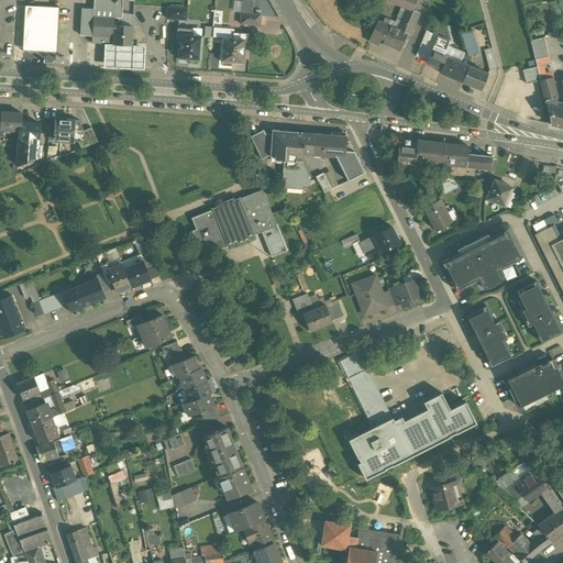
[(122,0),(94,0),(94,9),(95,9),(95,17),(116,18),(116,15),(122,15),(122,0)]
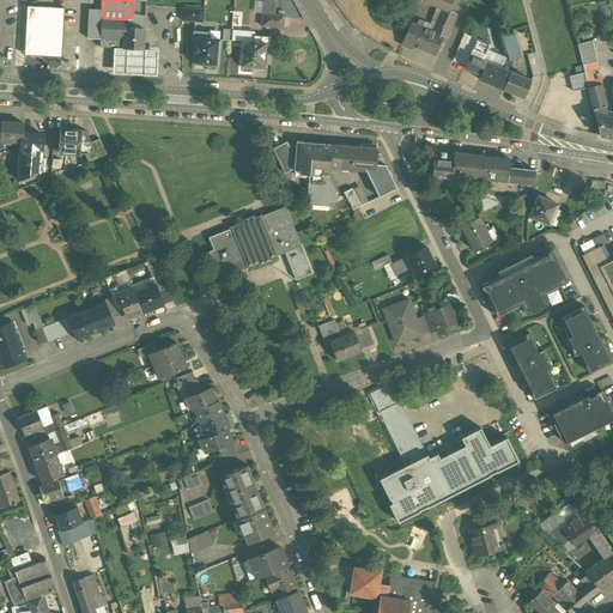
[(273,0),(271,0),(262,0),(262,14),(272,14),(273,0)]
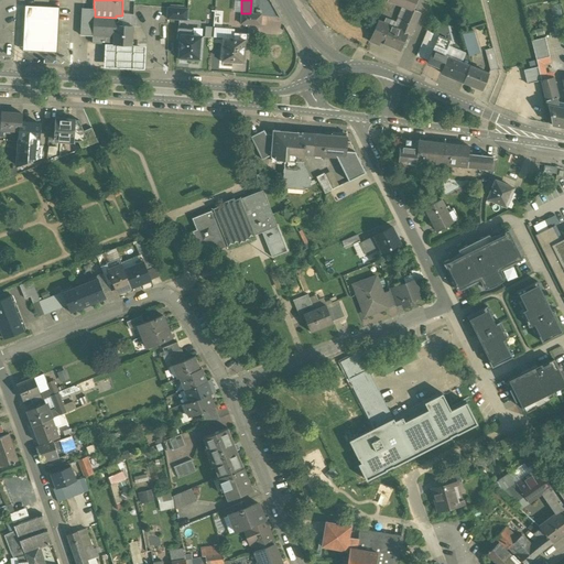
[(388,0),(388,1),(403,7),(413,11),(413,10),(418,0),(388,0)]
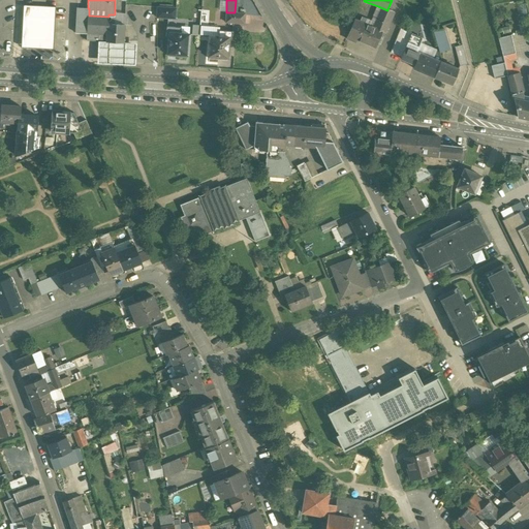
[(56,7),(24,5),(22,48),(54,50),(56,7)]
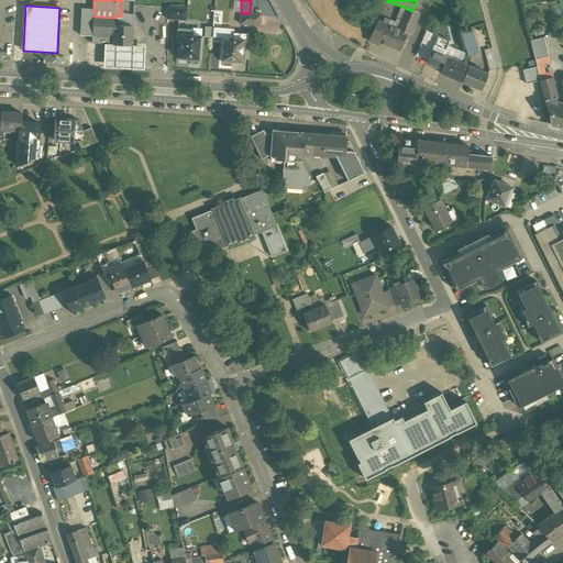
[(412,11),(403,7),(401,11),(418,18),(420,13),(412,10),(412,11)]
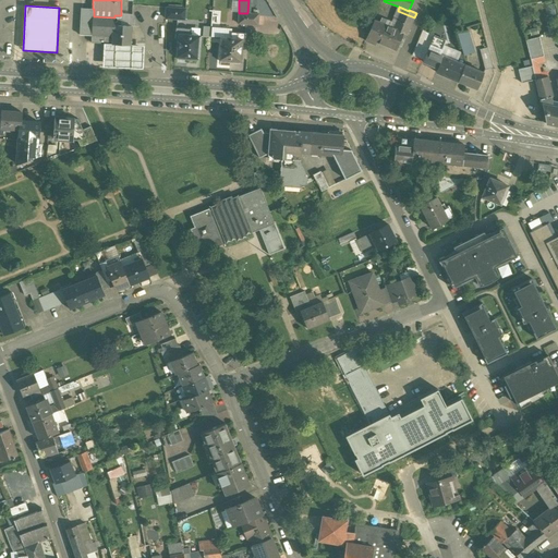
[(185,9),(167,8),(166,19),(185,20),(185,9)]
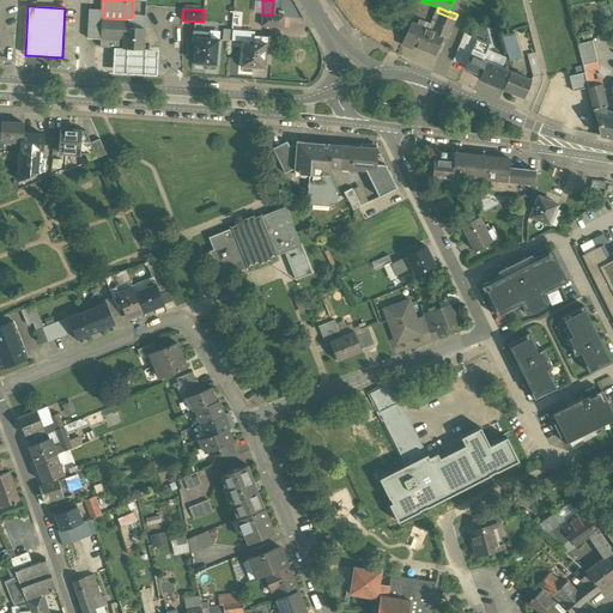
[(102,10),(89,10),(87,38),(101,38),(102,18),(103,18),(103,10),(102,10)]
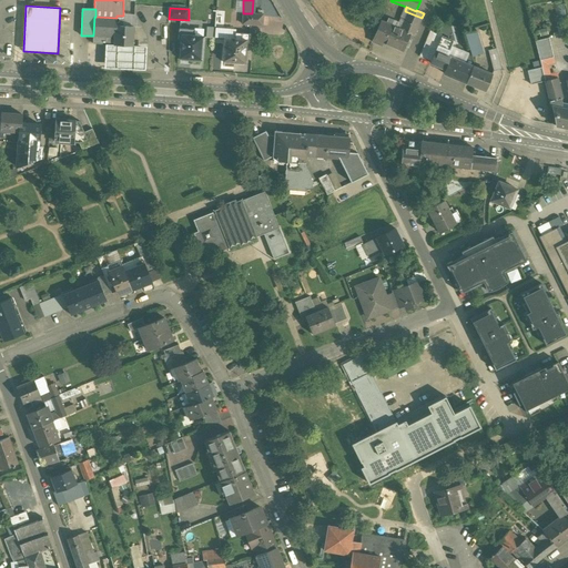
[(404,11),(396,28),(392,26),(394,21),(388,19),(386,23),(382,21),(373,42),(383,47),(384,43),(403,51),(405,47),(408,48),(412,41),(408,39),(409,34),(414,37),(422,18),(405,11),(404,11)]
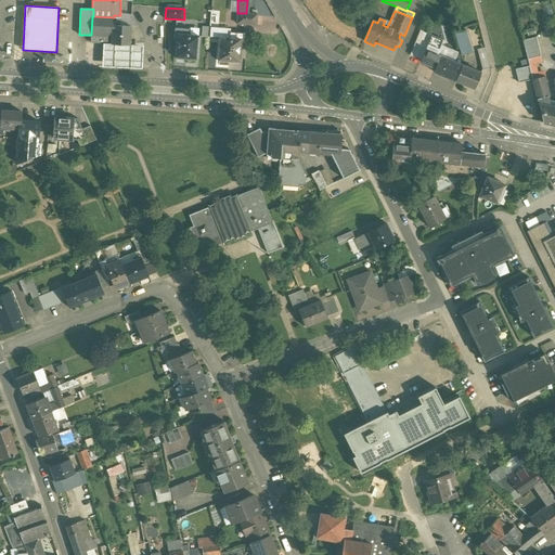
[(246,13),(237,13),(236,24),(256,25),(257,14),(246,13)]
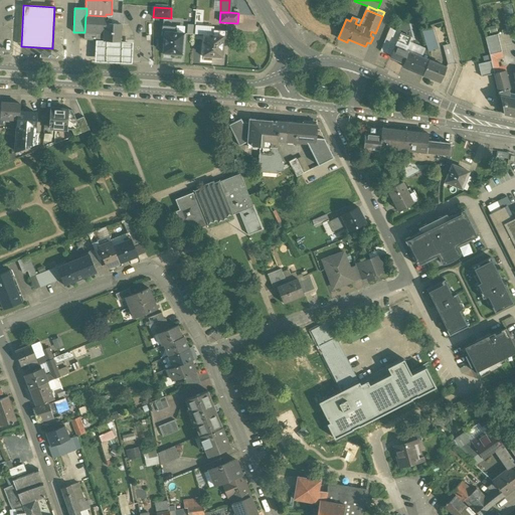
[(87,15),(86,15),(84,32),(97,33),(105,34),(105,23),(106,23),(106,16),(87,15)]
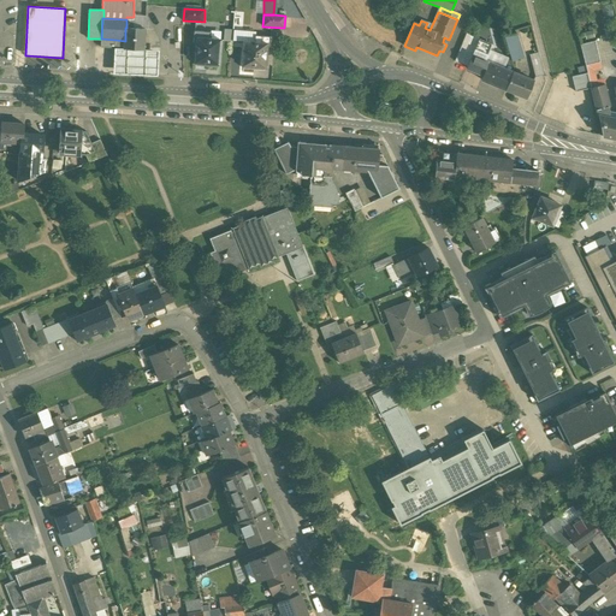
[(126,28),(125,28),(125,41),(116,40),(116,48),(144,49),(146,29),(132,29),(126,28)]
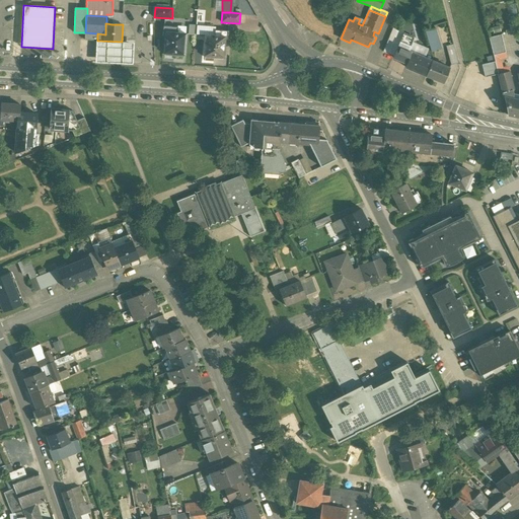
[(177,27),(164,26),(163,35),(166,35),(164,55),(182,57),(183,54),(184,54),(186,33),(177,33),(177,27)]
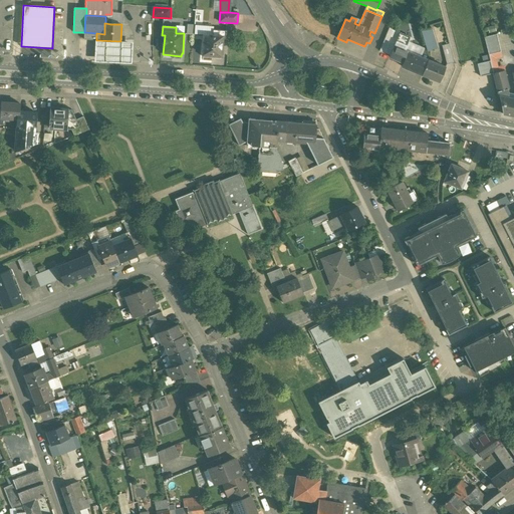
[(399,31),(390,27),(379,51),(390,55),(399,33),(399,31)]
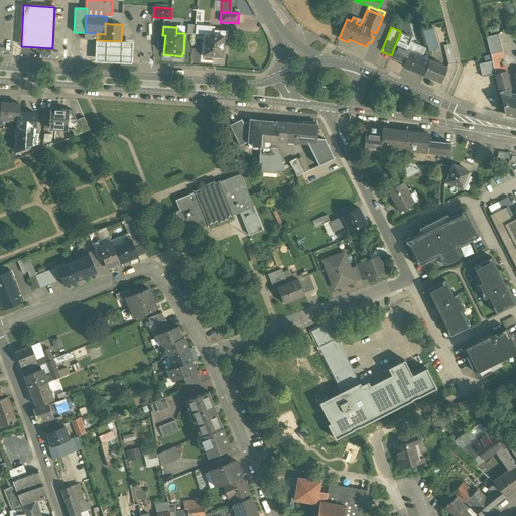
[(432,28),(422,31),(429,51),(438,48),(432,28)]
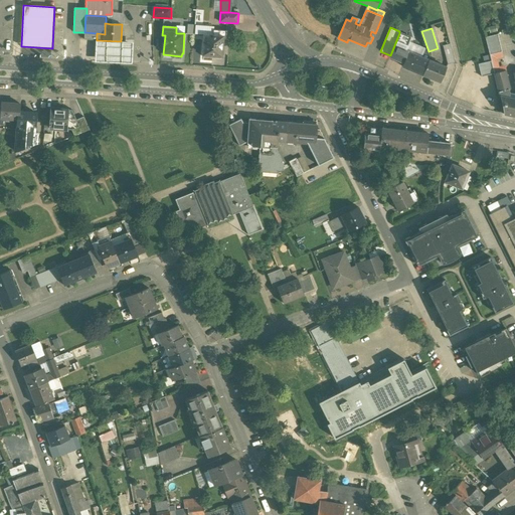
[(226,31),(214,30),(213,35),(204,35),(203,55),(203,57),(222,58),(223,39),(226,40),(226,31)]
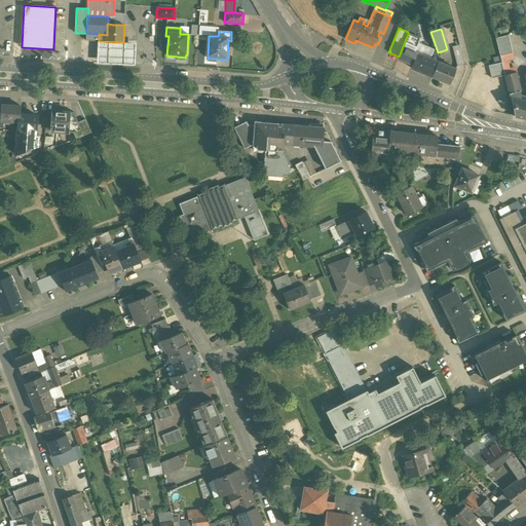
[(414,36),(408,34),(399,57),(398,59),(404,61),(410,47),(409,47),(414,36)]
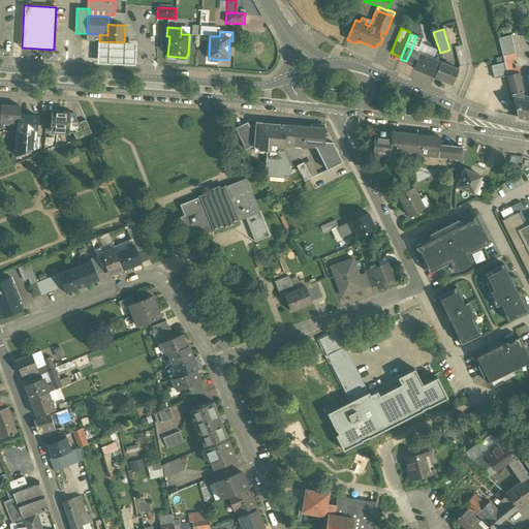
[(511,35),(498,38),(502,57),(515,54),(516,53),(511,35)]
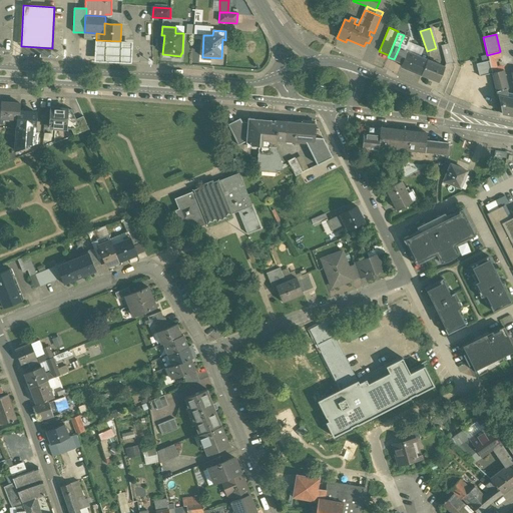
[(404,35),(399,46),(400,46),(406,48),(408,43),(409,37),(404,35)]
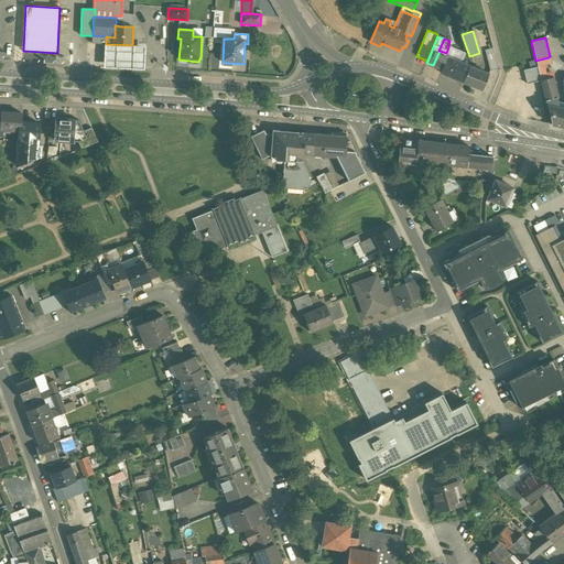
[(144,46),(106,44),(105,67),(143,69),(144,46)]
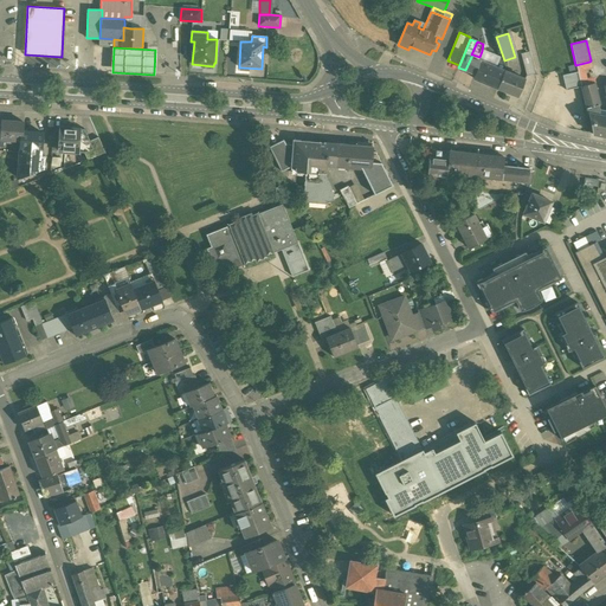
[(500,58),(482,51),(479,57),(478,60),(495,68),(500,58)]
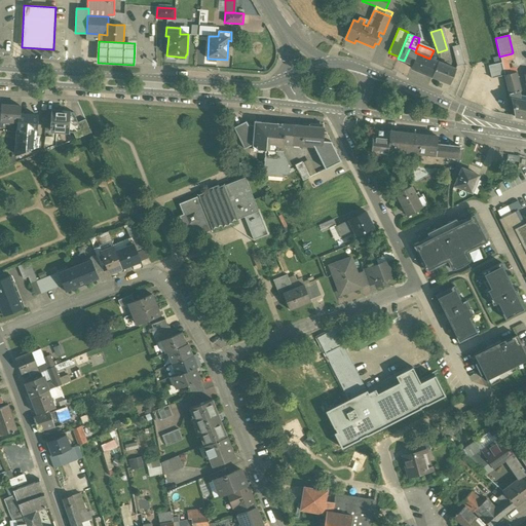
[(410,47),(404,61),(412,64),(413,61),(411,60),(414,52),(415,52),(416,49),(410,47)]
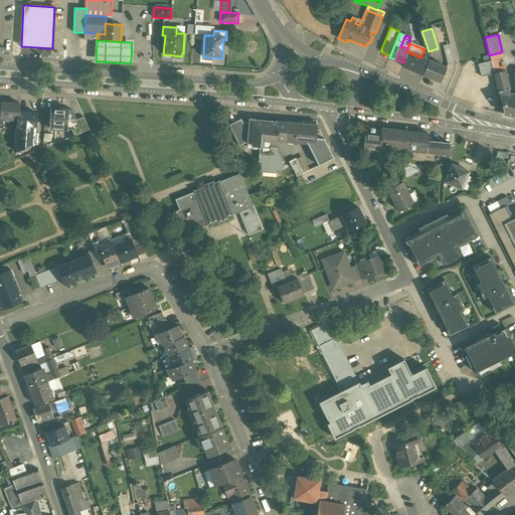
[(451,48),(444,46),(448,64),(455,63),(451,48)]
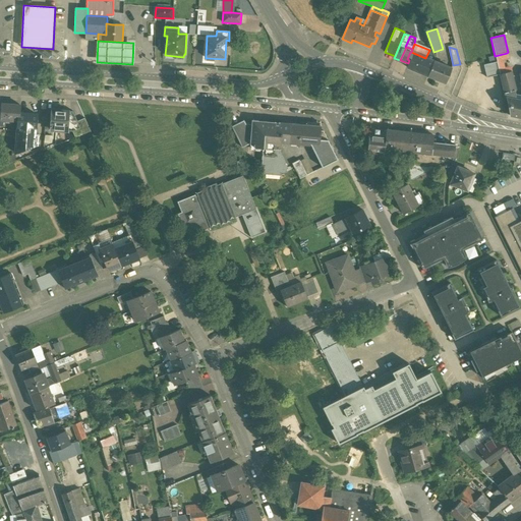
[(411,52),(410,52),(407,59),(409,60),(408,63),(407,67),(421,73),(427,59),(425,58),(411,52)]
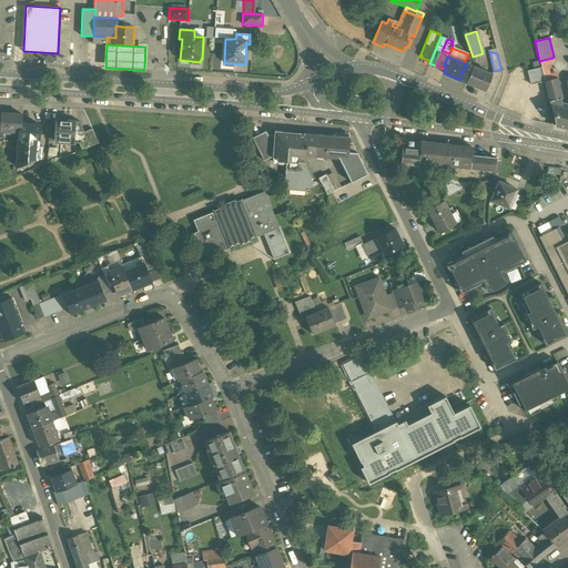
[(556,73),(549,75),(546,64),(554,62),(553,58),(539,61),(541,69),(545,82),(555,79),(557,79),(556,73)]
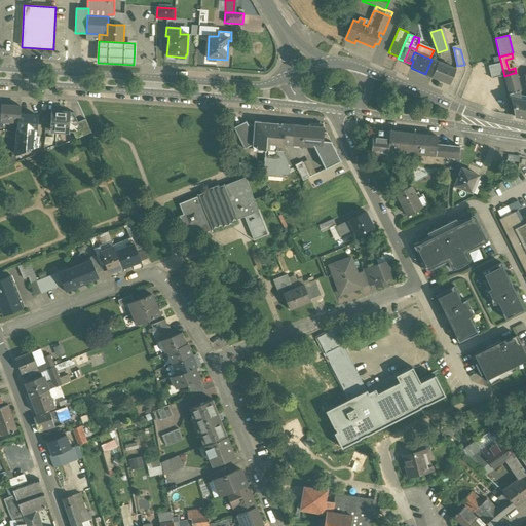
[(431,60),(425,74),(431,76),(438,62),(431,60)]
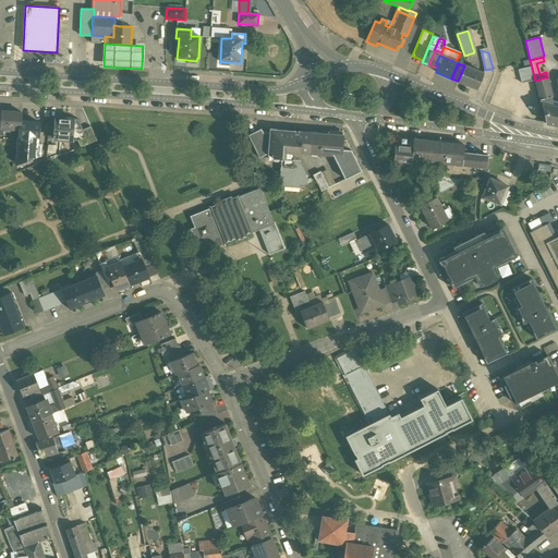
[(483,73),(464,65),(458,81),(476,89),(483,73)]
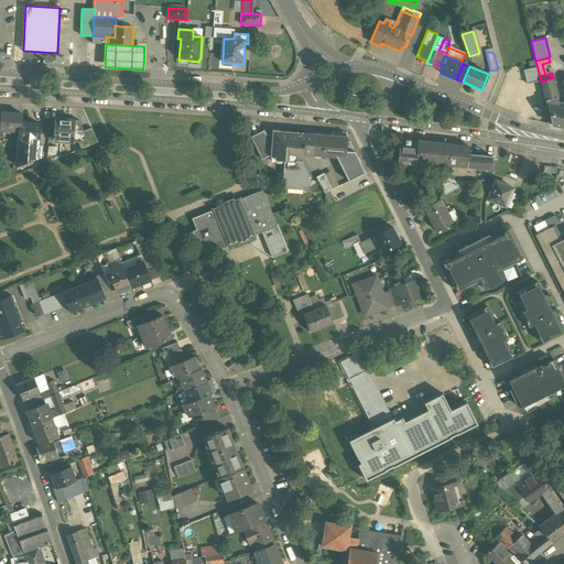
[(528,85),(541,82),(538,68),(524,71),(528,85)]
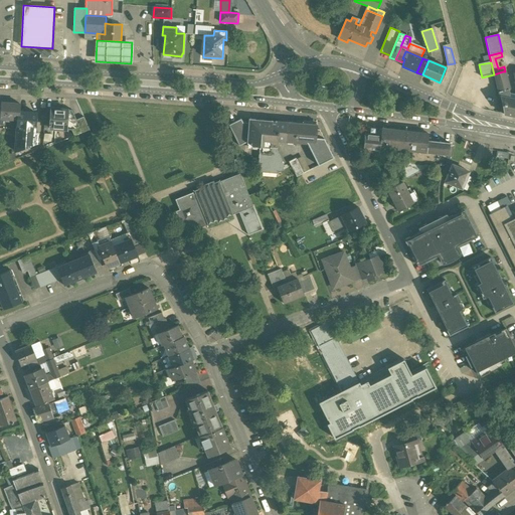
[(503,71),(494,74),(499,97),(500,97),(504,114),(506,98),(507,94),(508,92),(503,71)]
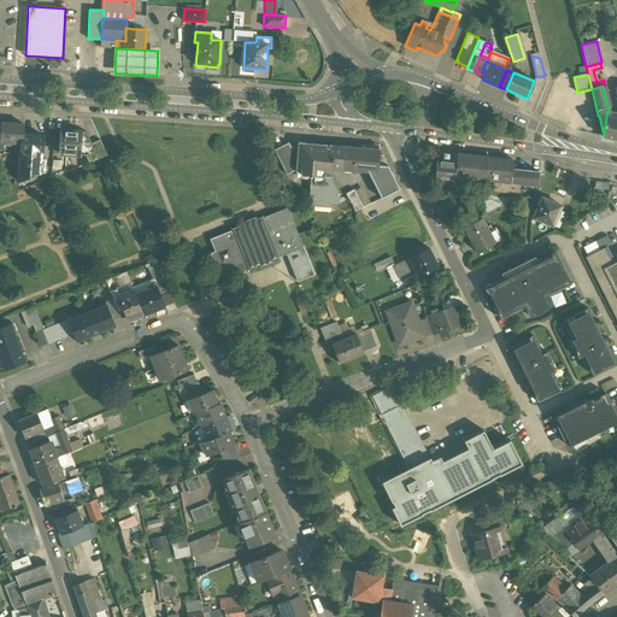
[(616,118),(606,117),(604,136),(616,139),(616,118)]
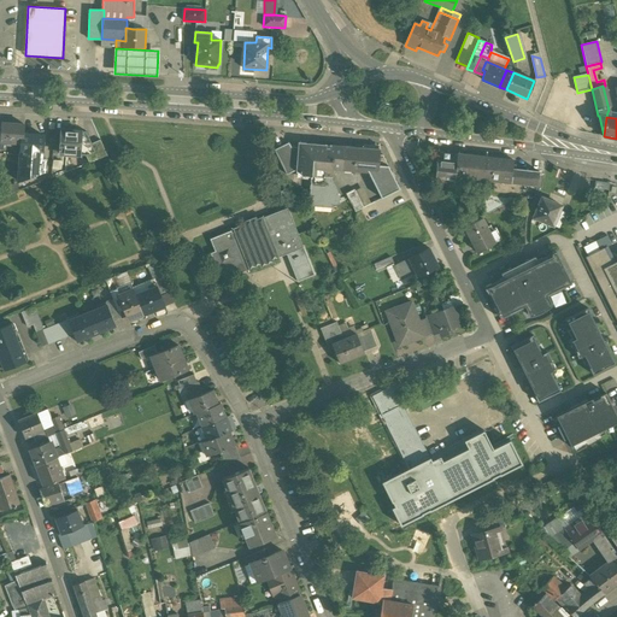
[(24,124),(1,123),(0,140),(0,141),(22,144),(23,144),(23,134),(24,124)]
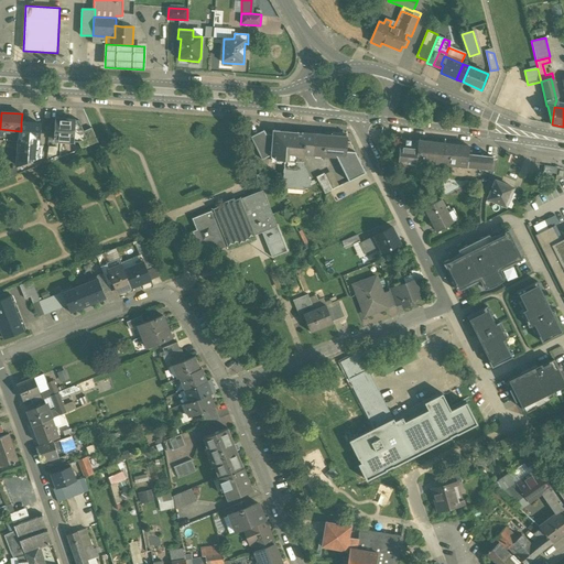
[(74,120),(56,119),(55,141),(73,142),(74,120)]
